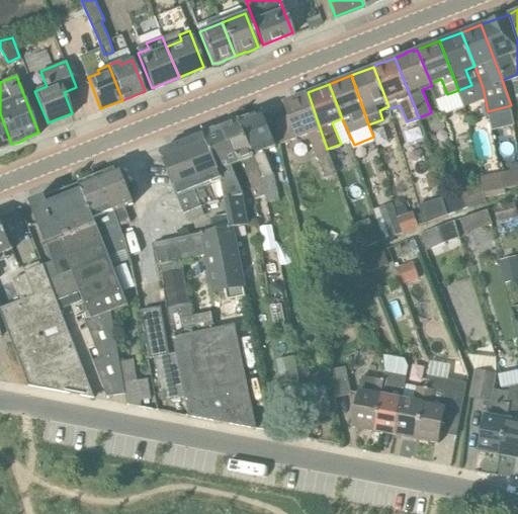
[(327,149),(308,92),(283,101),(297,136),(308,132),(316,153),(317,153),(326,174),(336,170),(327,149)]
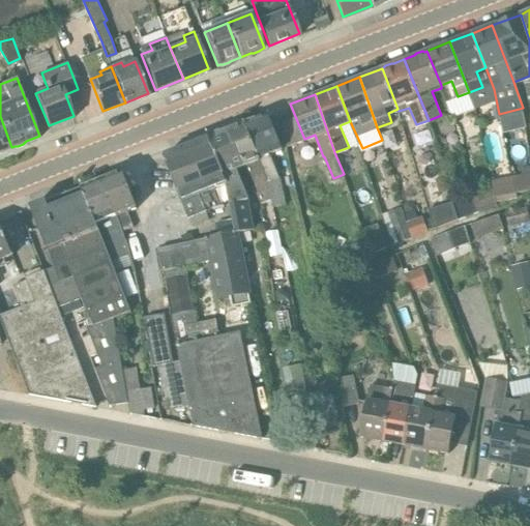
[(268,113),(245,121),(269,185),(271,198),(273,205),(285,203),(280,175),(270,152),(283,147),(268,113)]
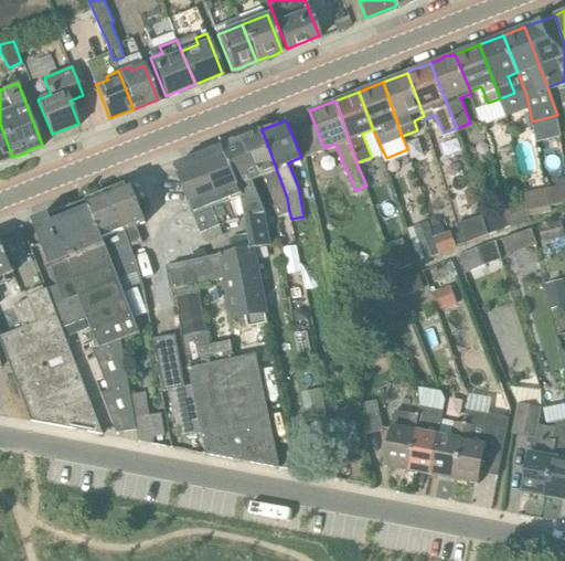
[(12,157),(0,124),(0,162),(1,162),(8,160),(10,158),(12,157)]
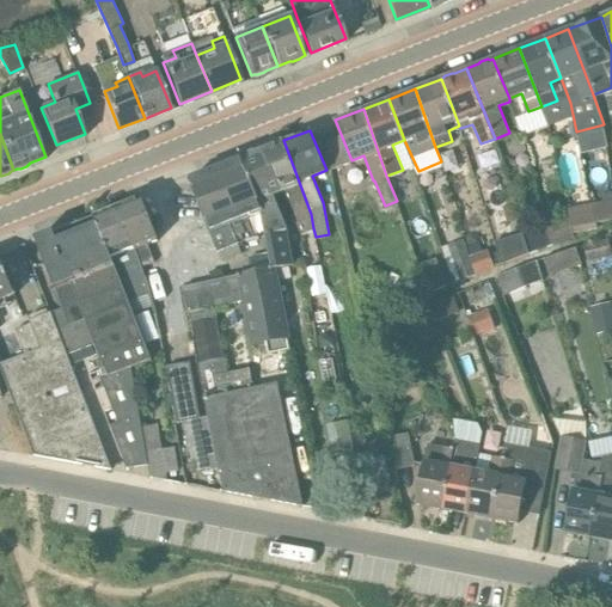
[(311,214),(283,140),(267,147),(270,154),(267,155),(273,170),(279,169),(286,188),(283,190),(301,232),(313,228),(311,214)]
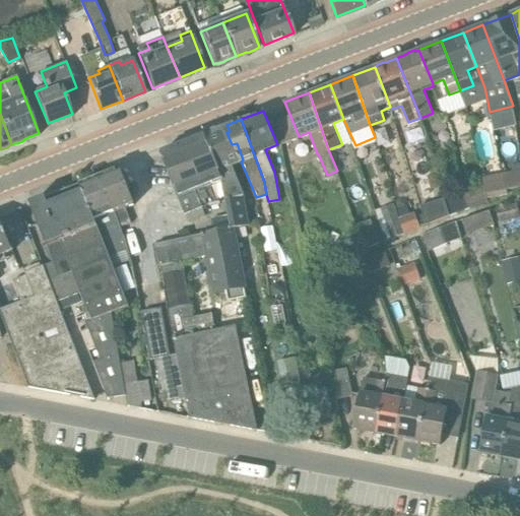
[(230,131),(226,125),(206,133),(210,142),(221,177),(228,198),(232,227),(235,227),(249,223),(244,196),(232,165),(241,162),(243,159),(237,143),(232,144),(226,132),(230,131)]
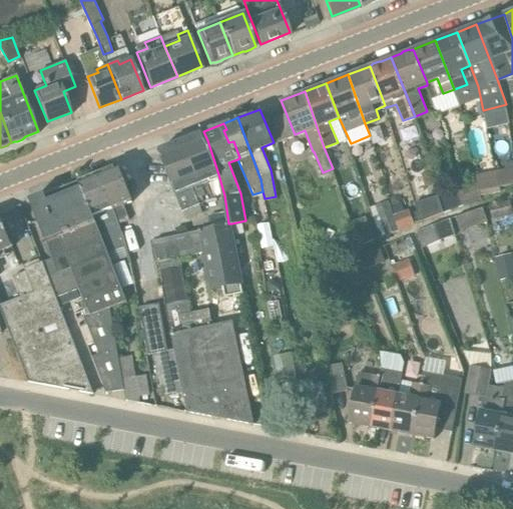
[(218,174),(207,140),(203,131),(158,148),(182,207),(185,207),(188,214),(202,208),(199,200),(213,194),(208,178),(218,174)]
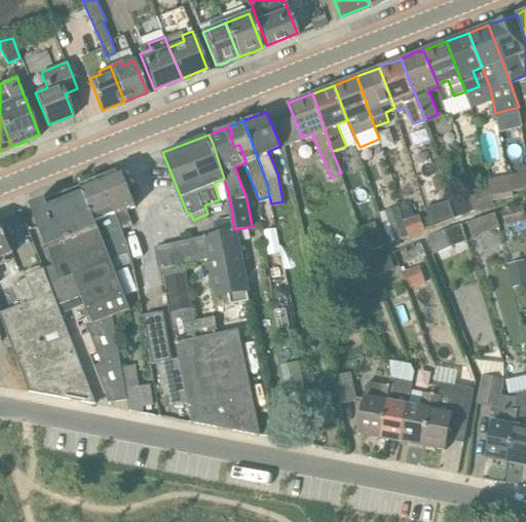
[(518,171),(506,173),(511,193),(525,187),(525,159),(517,163),(518,171)]
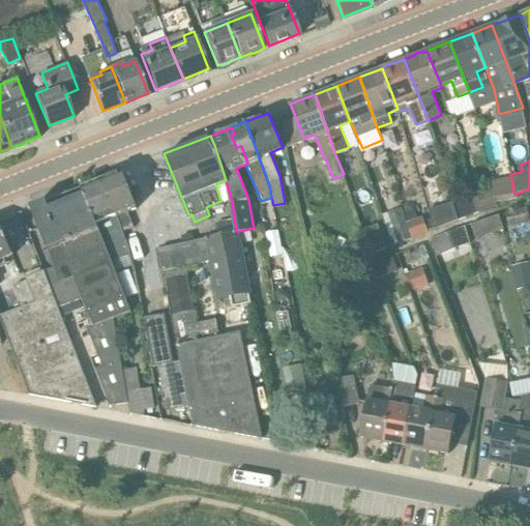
[(102,178),(122,229),(134,224),(127,208),(137,205),(123,170),(102,178)]
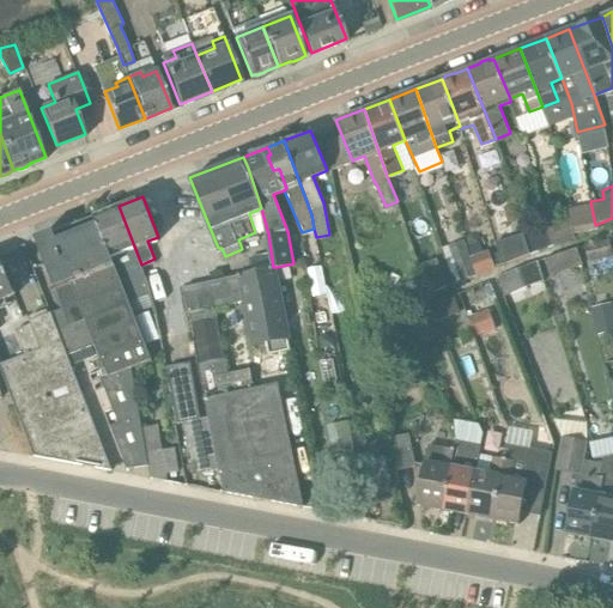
[(595,225),(590,201),(569,205),(572,216),(570,217),(574,233),(595,225)]
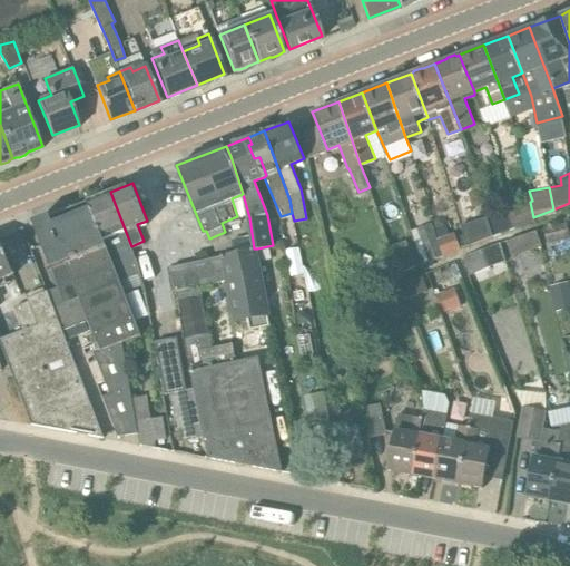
[(88,199),(110,256),(118,253),(125,270),(131,267),(134,273),(139,273),(131,246),(110,192),(88,199)]
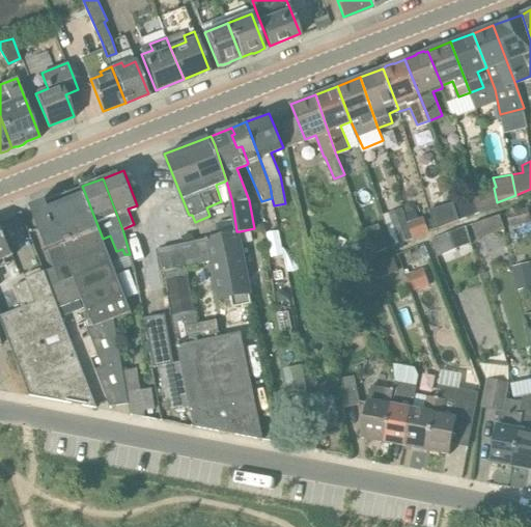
[(478,210),(474,194),(473,190),(459,194),(456,182),(450,184),(459,217),(478,210)]
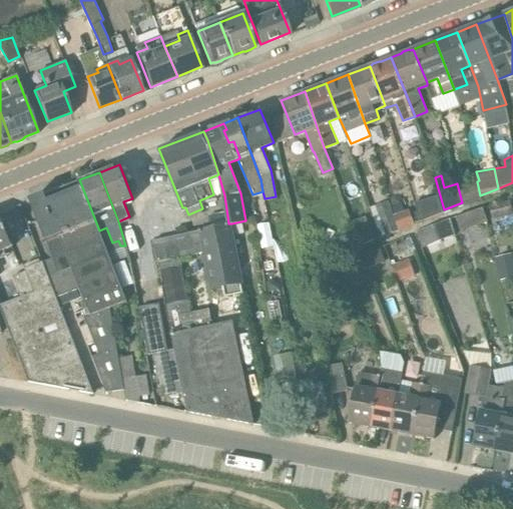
[(58,270),(48,274),(56,295),(80,286),(89,313),(90,314),(111,306),(126,300),(99,230),(79,179),(31,197),(58,270)]
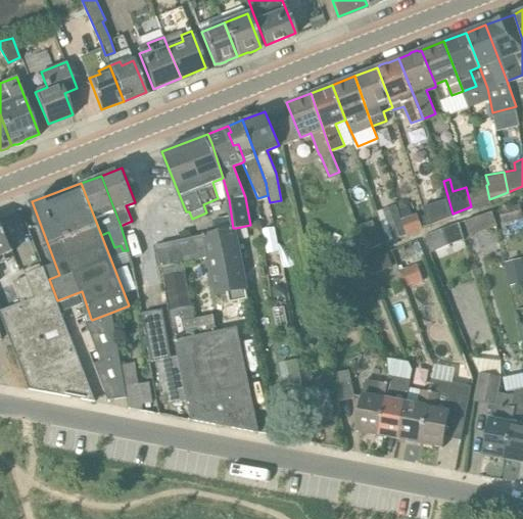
[(489,199),(486,185),(467,191),(471,206),(489,199)]
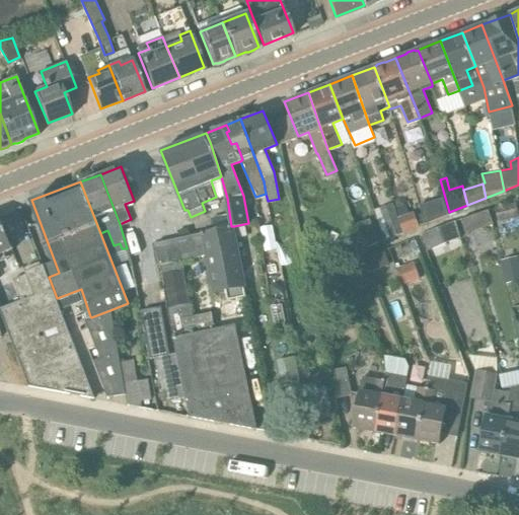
[(425,218),(448,212),(443,195),(420,202),(425,218)]
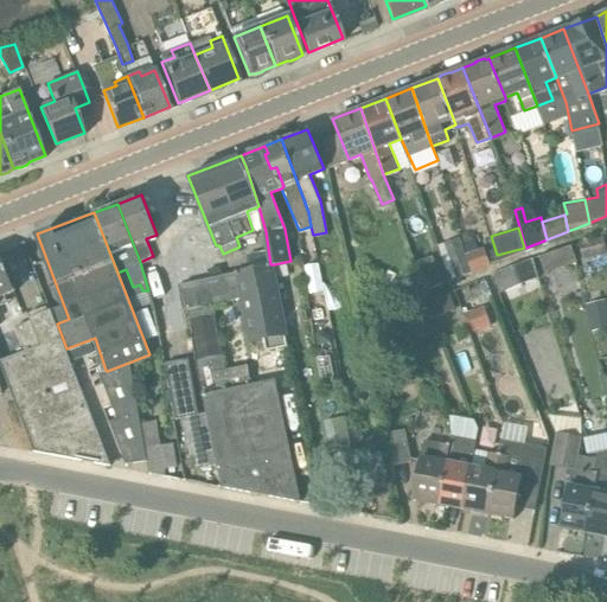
[(604,247),(600,236),(582,242),(586,253),(604,247)]
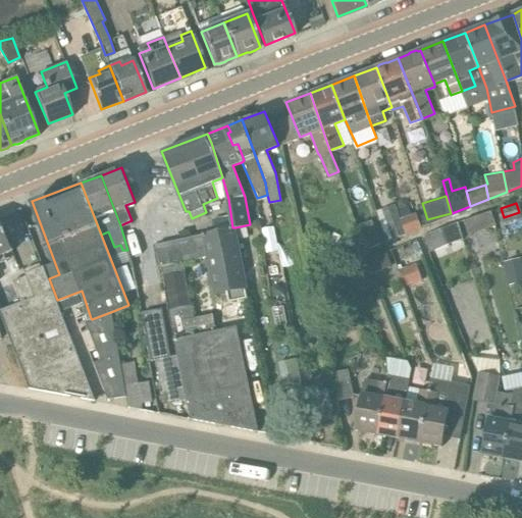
[(468,232),(497,222),(491,208),(463,218),(468,232)]
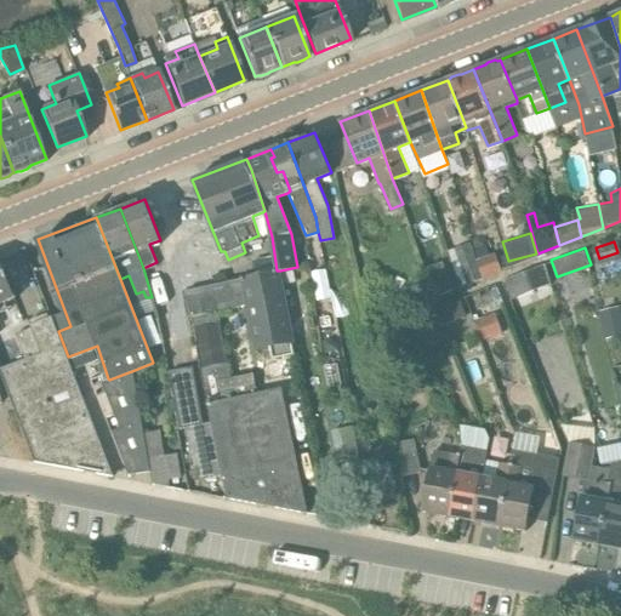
[(494,250),(476,257),(482,274),(483,277),(501,269),(494,250)]
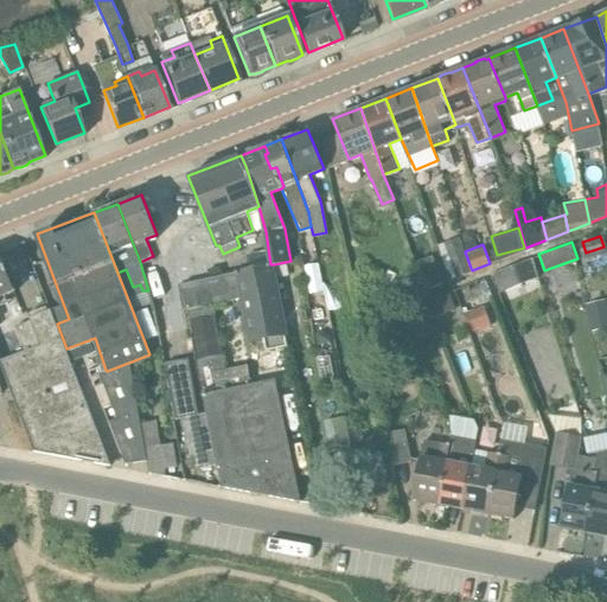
[(457,273),(471,268),(464,245),(448,251),(457,273)]
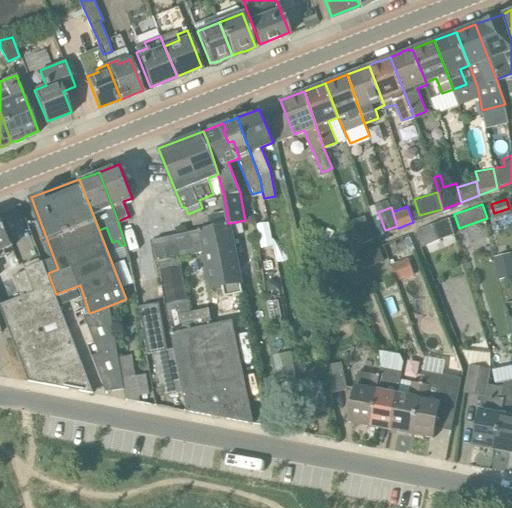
[(0,249),(12,245),(0,213),(0,249)]
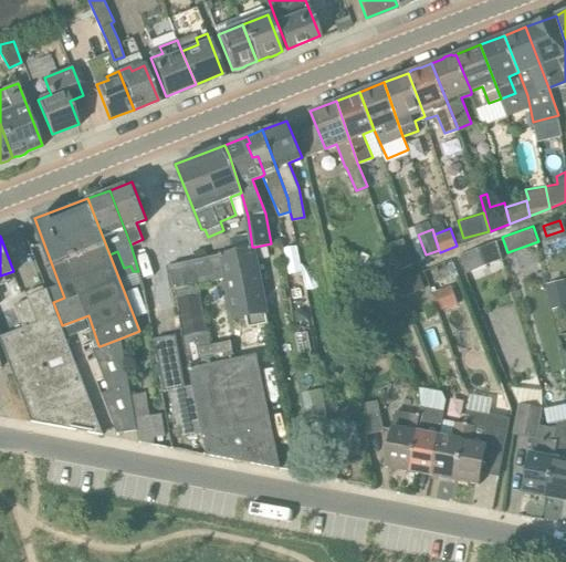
[(465,270),(485,260),(502,256),(496,238),(472,246),(457,253),(465,270)]
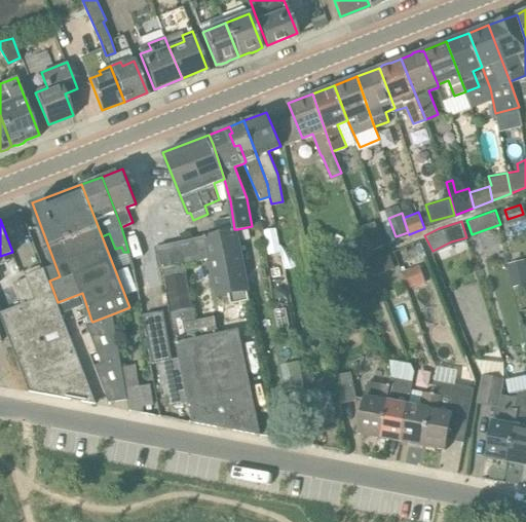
[(237,229),(234,229),(218,231),(204,234),(209,255),(217,294),(249,288),(237,229)]
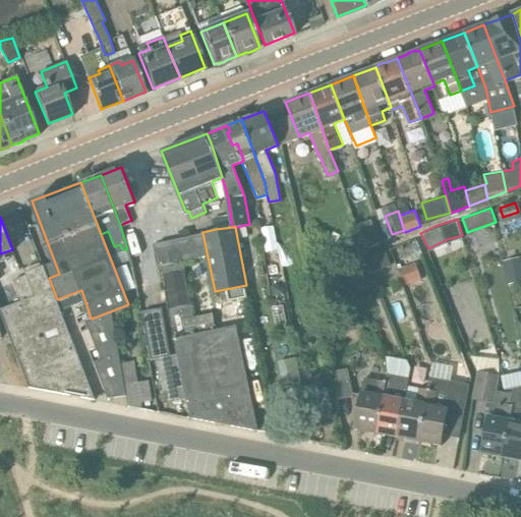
[(207,252),(203,232),(155,242),(190,416),(224,422),(201,313),(193,314),(184,259),(207,252)]
